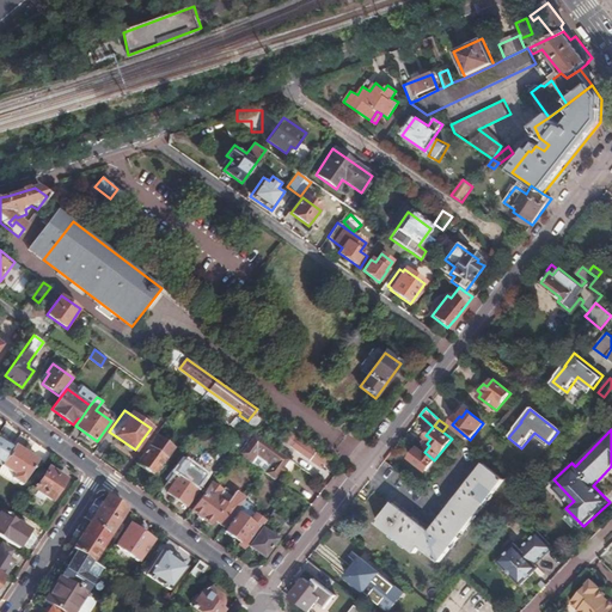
[(273,478),(287,458),(264,440),(252,432),(245,442),(237,453),(250,461),(255,456),(270,465),(264,472),(273,478)]
